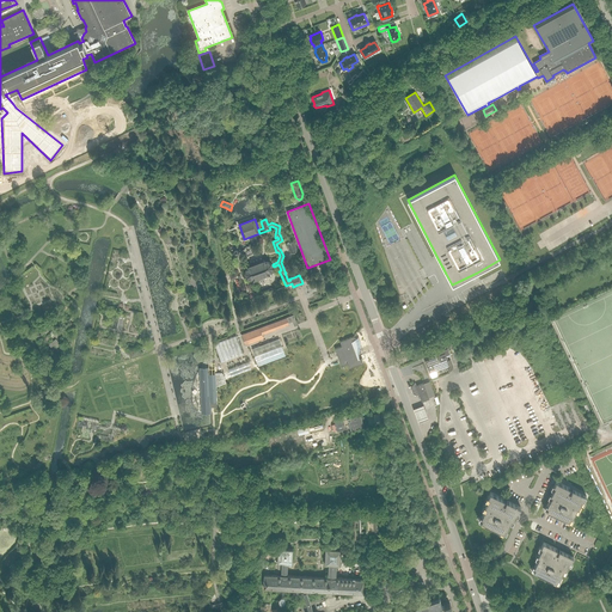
[(287,244),(291,254),(298,250),(294,242),(287,244)]
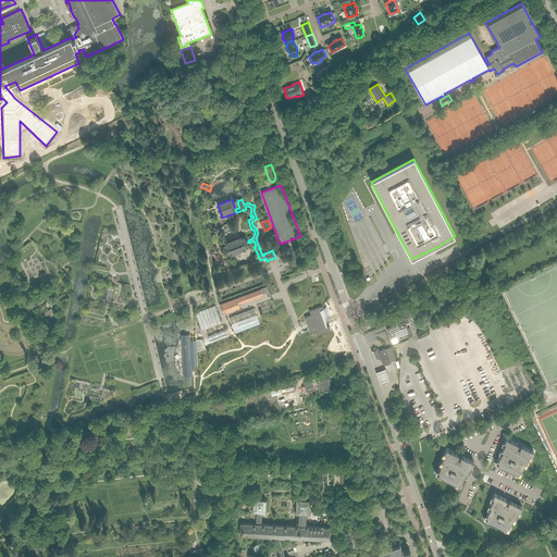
[(246,247),(248,247),(248,245),(250,243),(249,243),(248,242),(248,240),(248,239),(248,238),(245,238),(244,237),(242,238),(242,236),(239,236),(234,239),(227,242),(225,242),(226,244),(224,244),(223,247),(222,248),(223,250),(224,252),(226,254),(227,255),(230,254),(231,256),(238,252),(247,249),(246,247)]
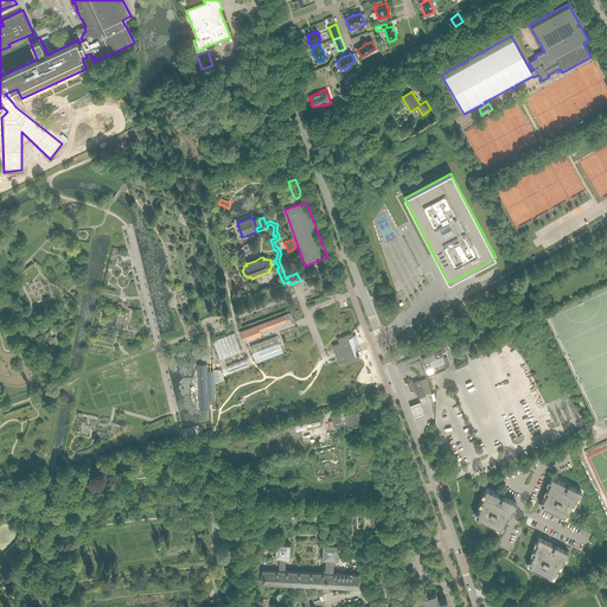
[(292,312),(240,331),(243,343),(262,336),(260,332),(287,323),(287,320),(291,319),(292,324),(295,323),(292,312)]
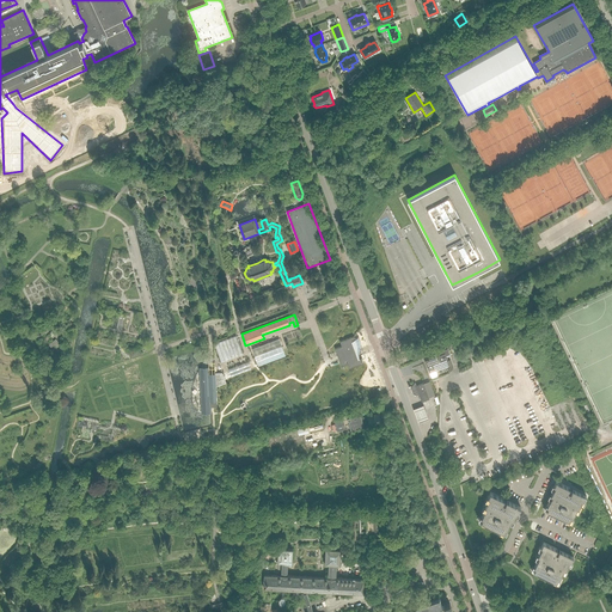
[(214,344),(221,362),(243,354),(236,336),(214,344)]
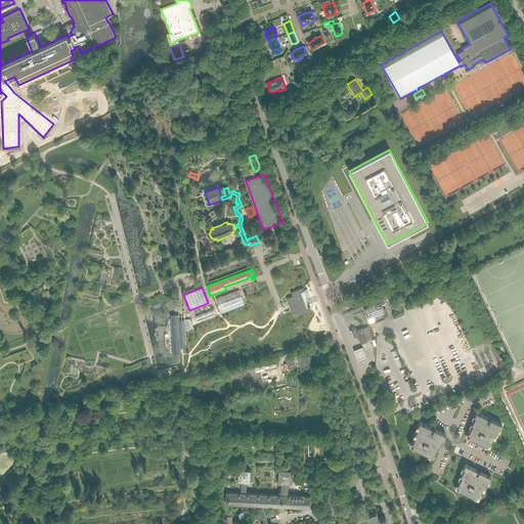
[(291,293),(293,296),(287,299),(290,306),(293,313),(298,311),(300,315),(311,311),(310,306),(308,307),(308,306),(308,305),(308,304),(308,303),(309,302),(309,301),(309,300),(308,299),(309,298),(309,297),(309,296),(309,295),(309,294),(309,293),(309,292),(309,291),(308,290),(308,289),(307,288),(304,291),(303,288),(300,289),(295,291),(291,293)]
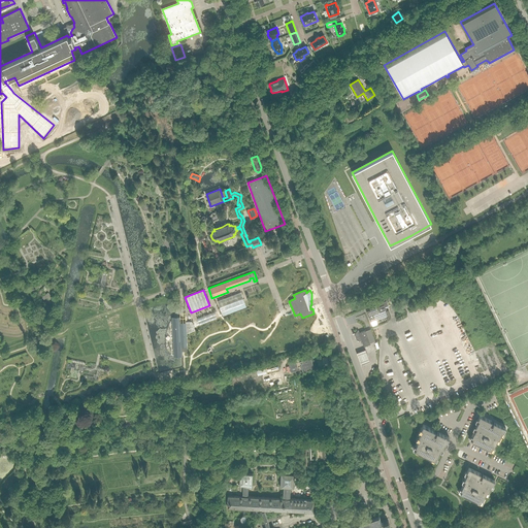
[(241,293),(218,301),(221,311),(223,316),(246,307),(244,301),(241,293)]
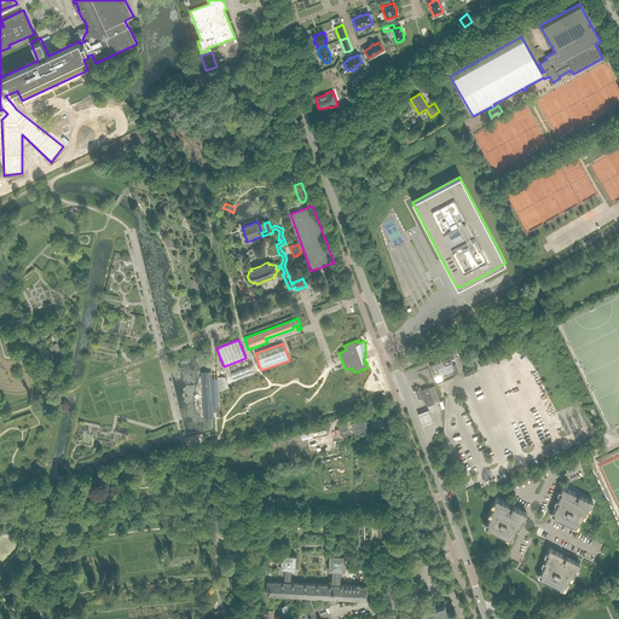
[(444,360),(431,365),(435,377),(453,370),(455,370),(452,365),(451,360),(455,359),(452,353),(443,357),(444,360)]
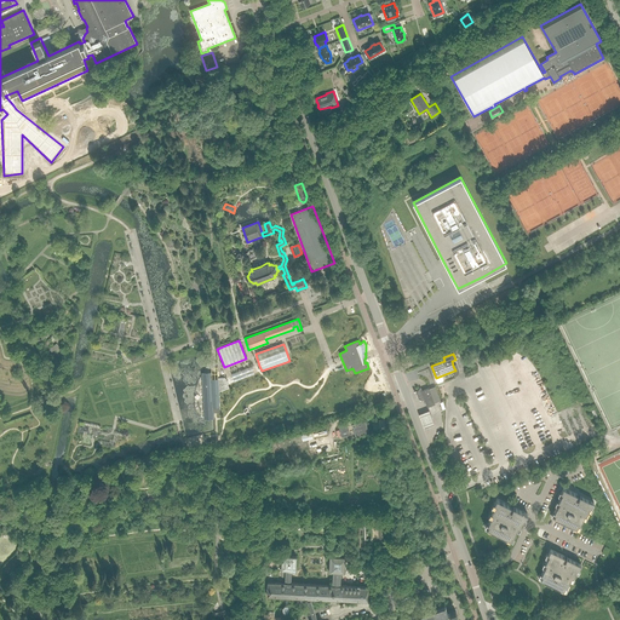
[(234,382),(254,374),(252,367),(231,374),(234,382)]
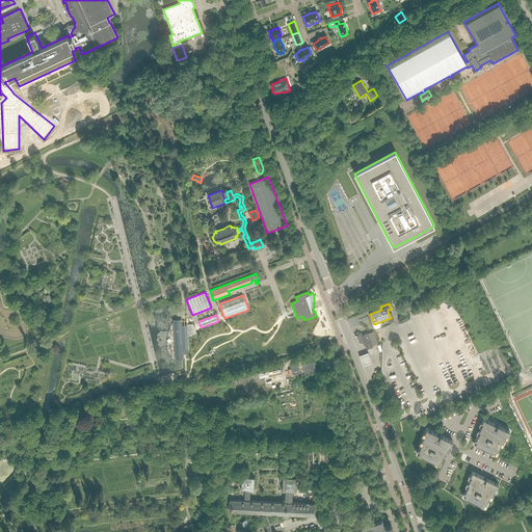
[(173,320),(174,330),(182,330),(182,324),(181,319),(173,320)]
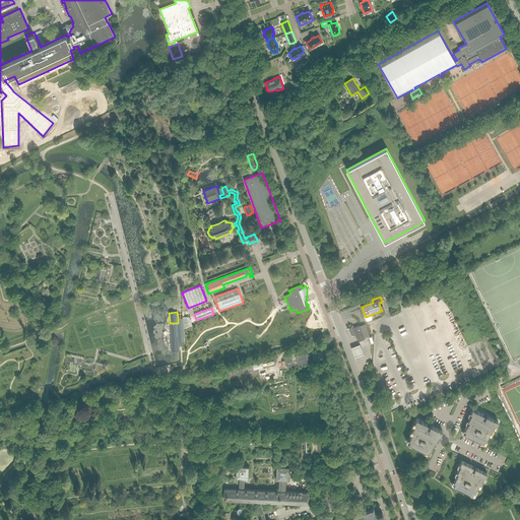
[(178,323),(170,323),(171,346),(184,346),(184,328),(192,325),(189,317),(183,317),(178,317),(178,323)]
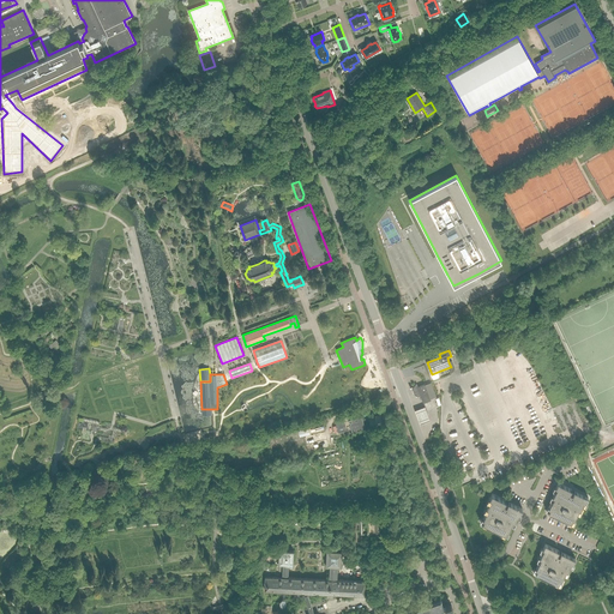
[(431,383),(425,385),(428,395),(431,399),(434,397),(437,397),(431,383)]
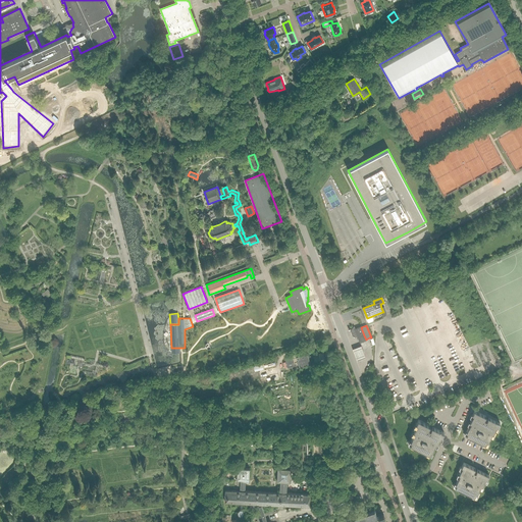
[(354,326),(352,329),(350,329),(353,335),(356,337),(358,336),(360,342),(363,341),(365,340),(361,327),(358,328),(356,329),(354,326)]
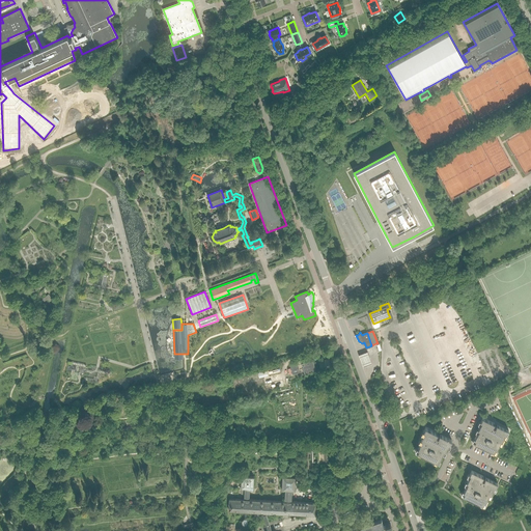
[(367,351),(359,354),(363,366),(372,363),(367,351)]
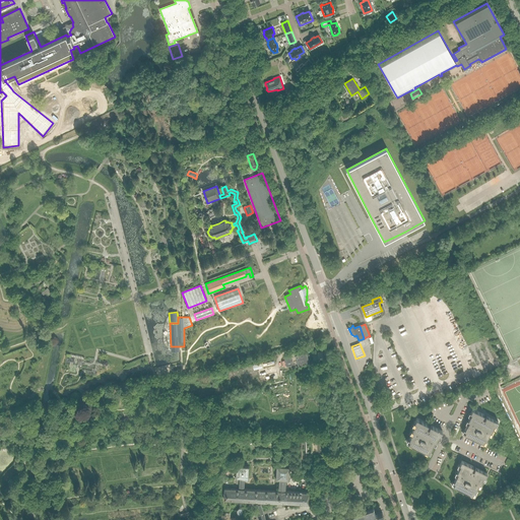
[(323,351),(313,353),(315,363),(324,361),(323,351)]
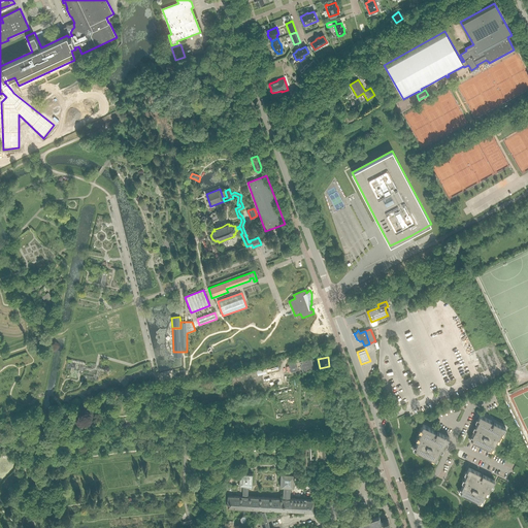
[(311,359),(300,361),(303,372),(314,369),(311,359)]
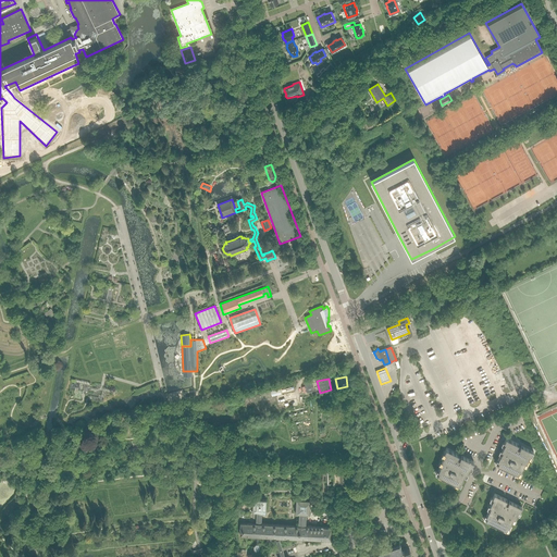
[(305,384),(307,393),(314,391),(312,383),(305,384)]
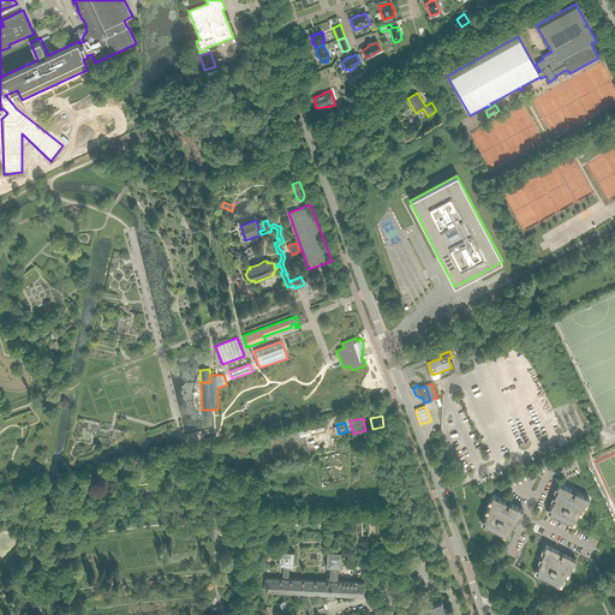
[(232,479),(262,472),(261,466),(231,475),(232,479)]
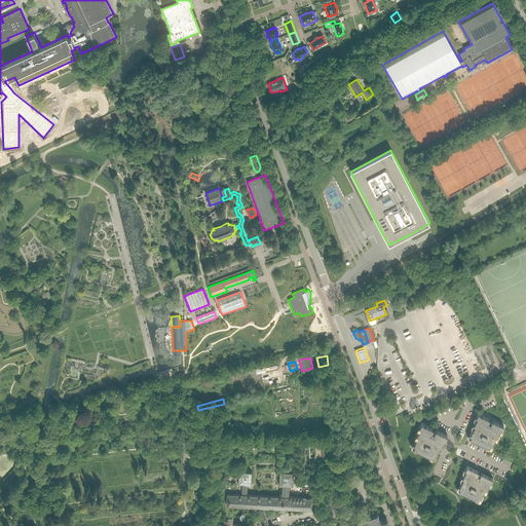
[(470,435),(472,436),(470,439),(489,448),(490,445),(491,446),(496,437),(497,437),(499,433),(501,434),(502,430),(501,430),(503,426),(478,413),(476,417),(475,417),(474,420),(476,421),(474,425),(475,426),(470,435)]
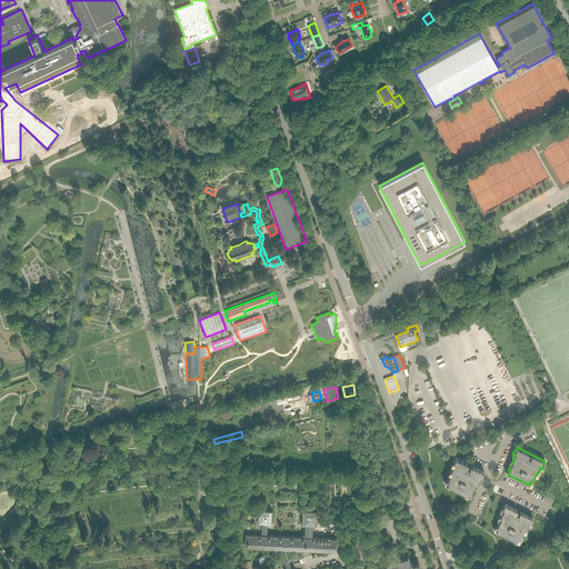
[(447,480),(449,481),(447,485),(468,495),(469,491),(470,491),(476,482),(477,482),(479,478),(481,479),(482,476),(481,476),(483,471),(456,457),(453,461),(452,461),(451,465),(453,466),(451,470),(452,471),(447,480)]
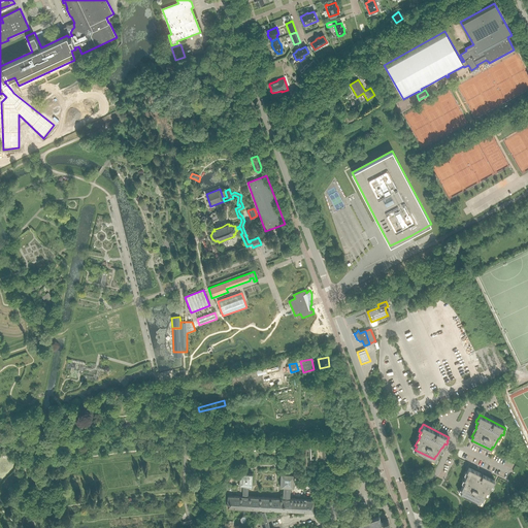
[(461,489),(462,490),(460,493),(480,502),(482,499),(483,499),(487,491),(488,491),(490,487),(492,488),(494,485),(493,485),(495,481),(468,467),(466,471),(465,471),(464,474),(466,475),(464,480),(465,481),(461,489)]
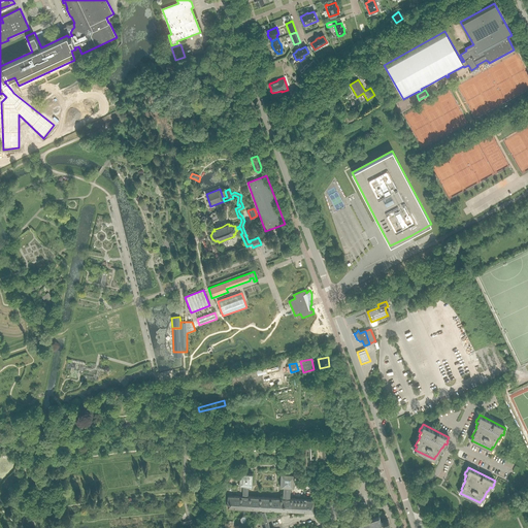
[(248,519),(245,516),(245,509),(255,509),(263,509),(266,510),(314,513),(314,500),(289,499),(290,488),(293,488),(294,474),(281,473),(279,487),(284,487),(283,499),(248,497),(248,487),(252,487),(253,474),(240,473),(239,486),(243,487),(242,497),(228,496),(227,508),(243,508),(242,516),(240,519),(240,521),(242,524),(245,524),(248,522),(248,519)]
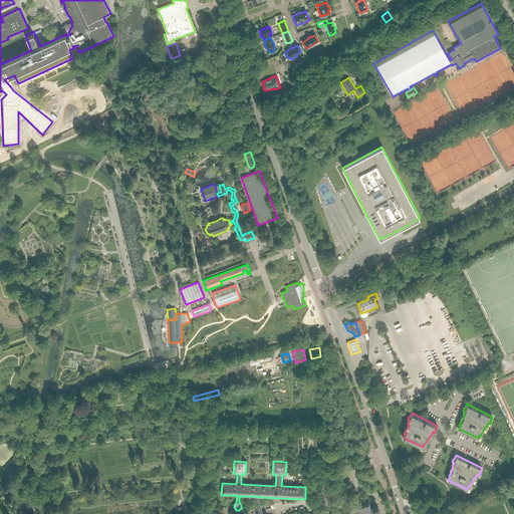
[(330,470),(325,484),(329,486),(335,472),(330,470)]
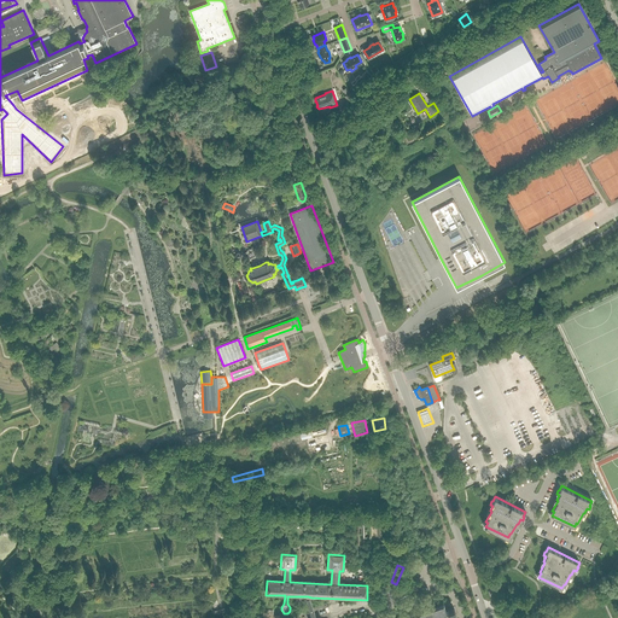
[(448,617),(455,613),(454,608),(445,611),(443,604),(400,617),(320,617),(321,617),(318,617),(316,617),(310,600),(312,598),(308,596),(298,596),(297,600),(307,601),(312,617),(448,617)]
